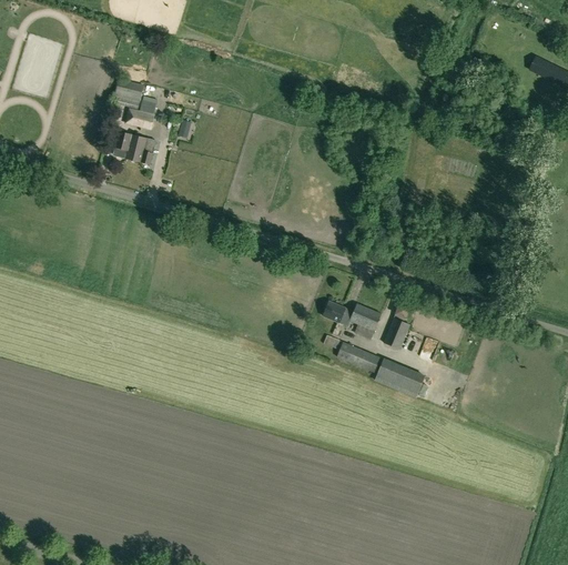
[(567,70),(546,59),(539,71),(567,86),(567,70)]
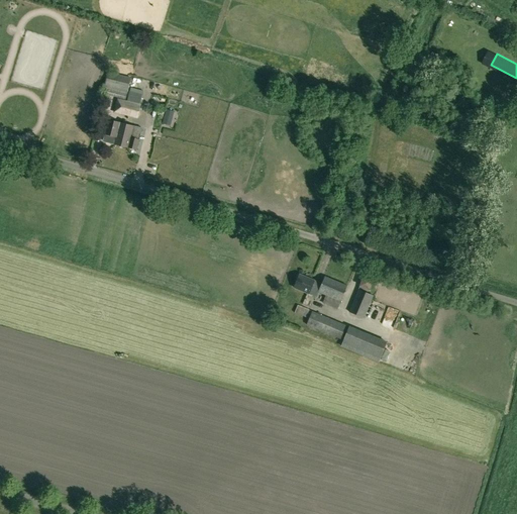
[(125,97),(131,75),(108,69),(102,91),(125,97)]
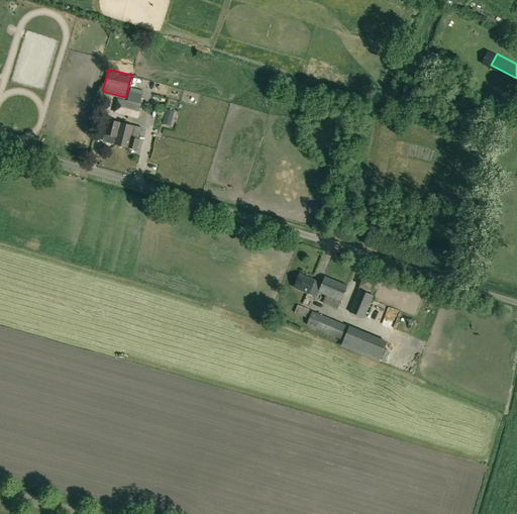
[(129,89),(127,99),(123,98),(120,111),(137,116),(140,103),(140,102),(142,92),(129,89)]
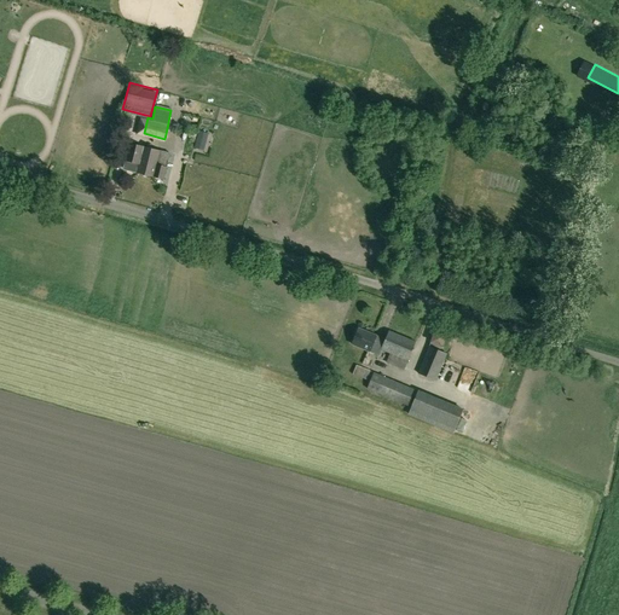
[(208,131),(200,128),(197,137),(206,139),(208,131)]
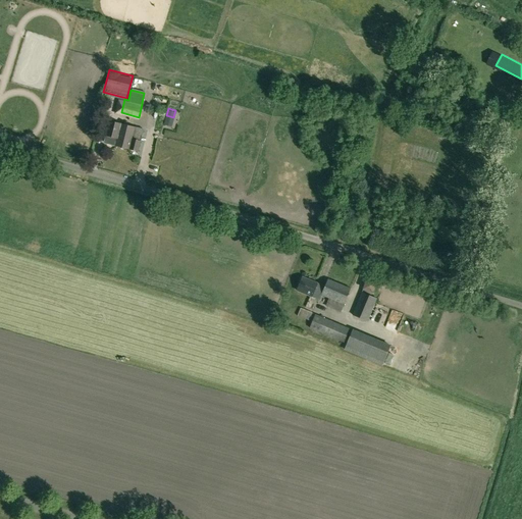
[(109,118),(104,140),(138,148),(144,126),(109,118)]
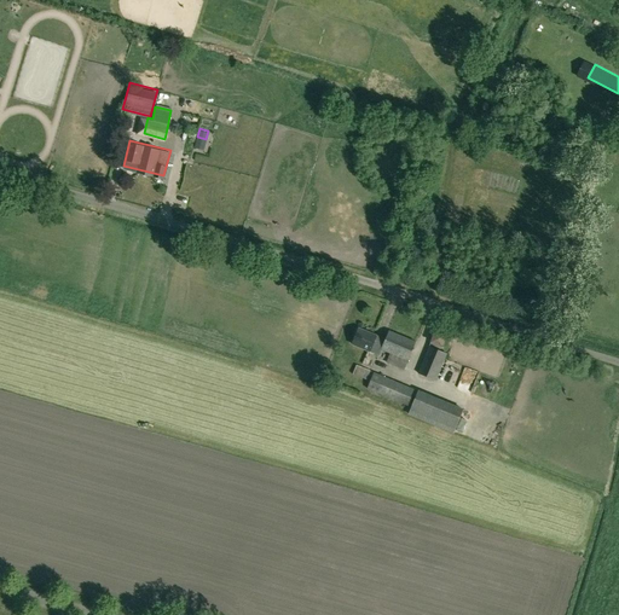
[(372,344),(381,348),(381,347),(389,350),(387,359),(405,366),(416,340),(389,329),(386,336),(359,326),(353,341),(371,348),(372,344)]
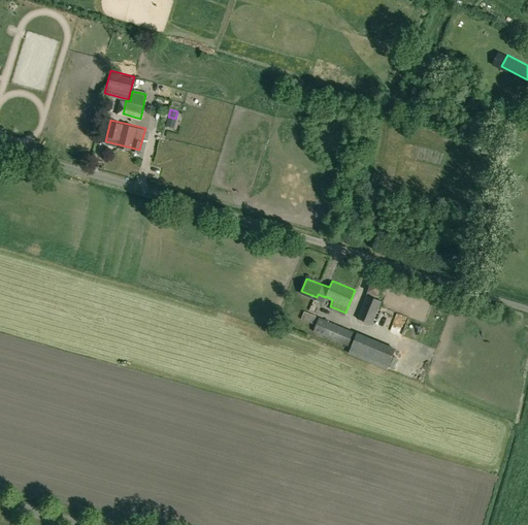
[(371,281),(366,293),(375,297),(376,293),(377,293),(382,285),(371,281)]
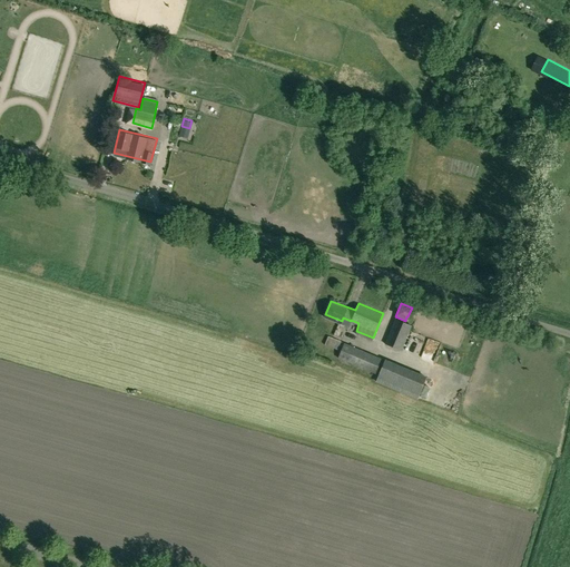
[(384,341),(401,348),(412,323),(405,321),(395,316),(384,341)]
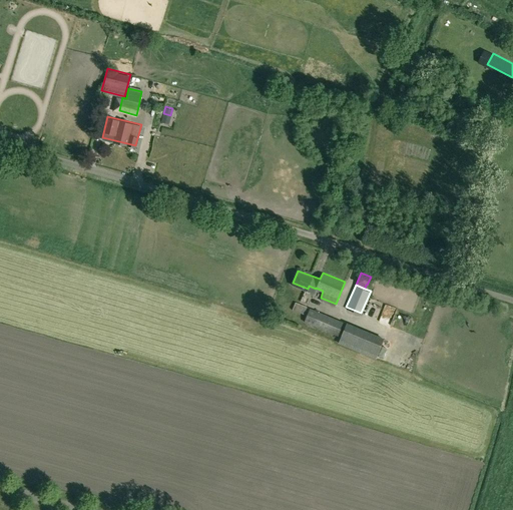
[(392,319),(399,301),(388,297),(382,315),(392,319)]
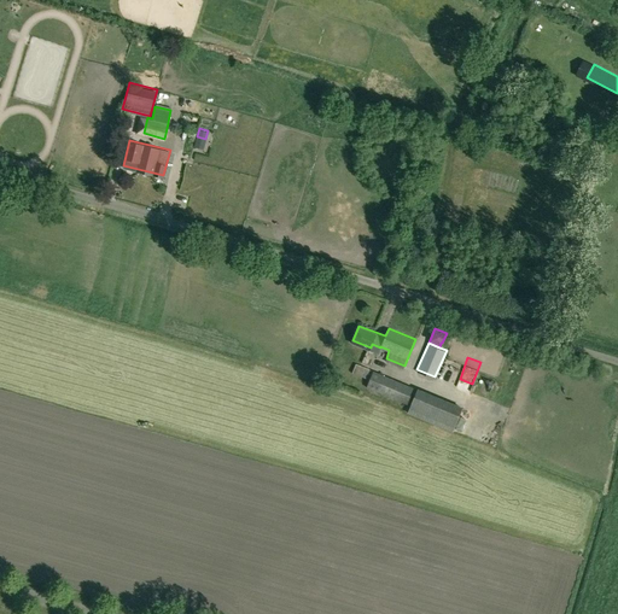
[(366,375),(369,367),(356,361),(353,370),(366,375)]
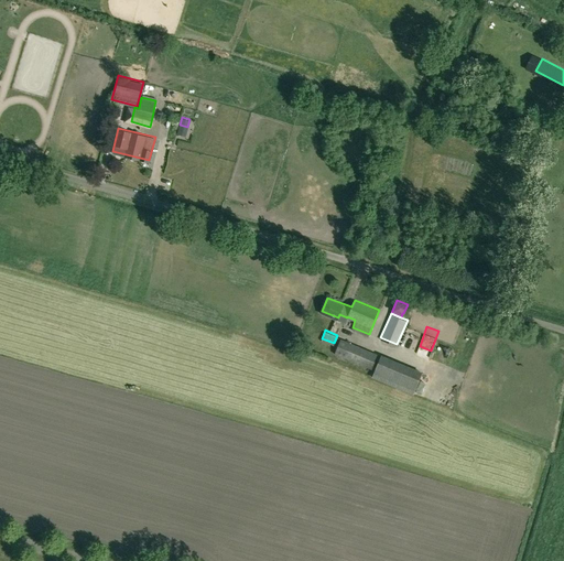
[(340,337),(334,352),(371,367),(378,353),(340,337)]
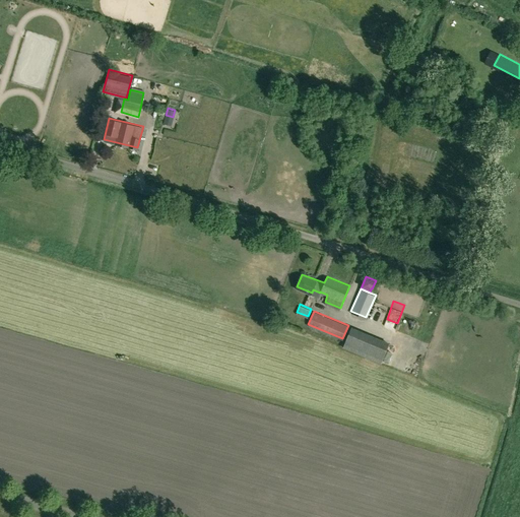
[(342,345),(381,362),(389,341),(351,325),(342,345)]
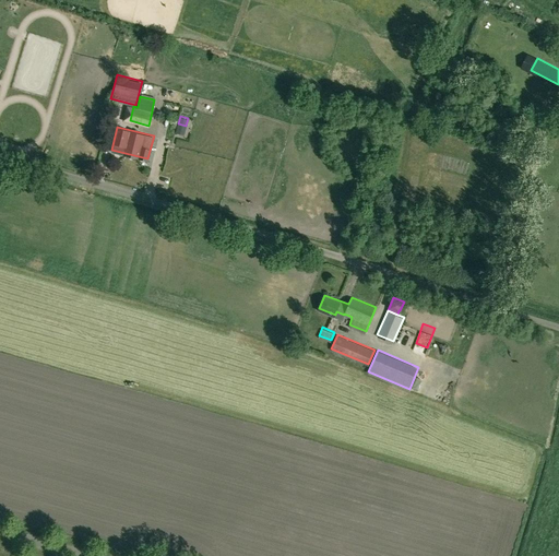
[(431,374),(426,387),(431,389),(438,376),(431,374)]
